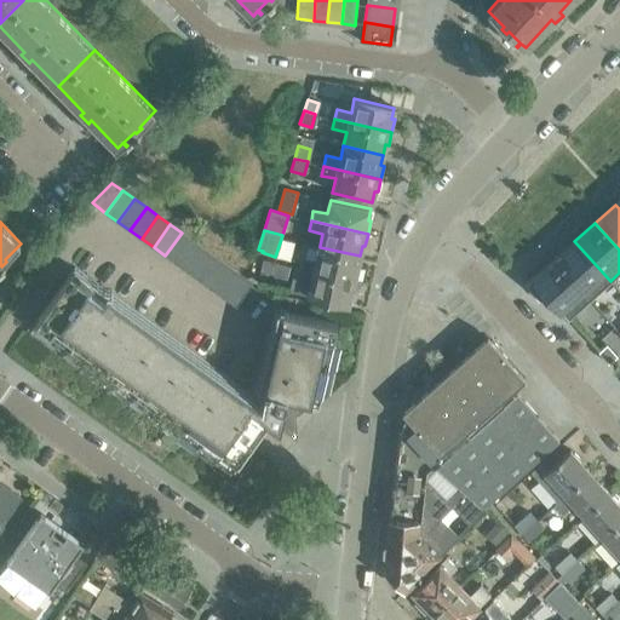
[(165,256),(177,264),(194,241),(182,233),(165,256)]
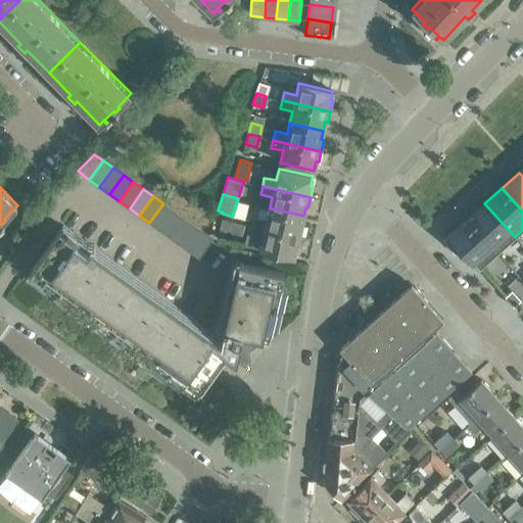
[(149,223),(159,230),(173,210),(163,203),(149,223)]
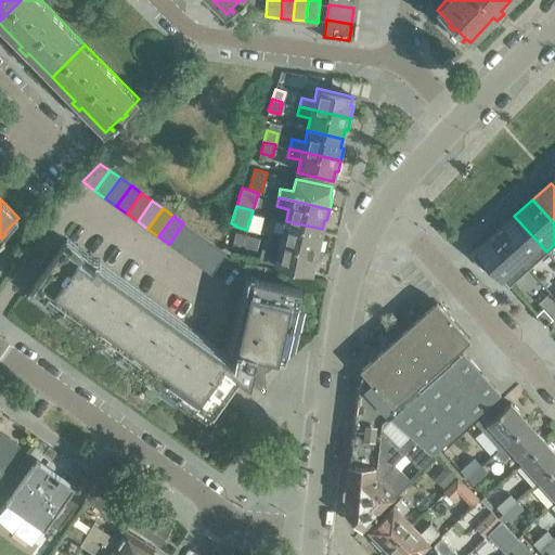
[(514,216),(495,232),(528,268),(546,252),(514,216)]
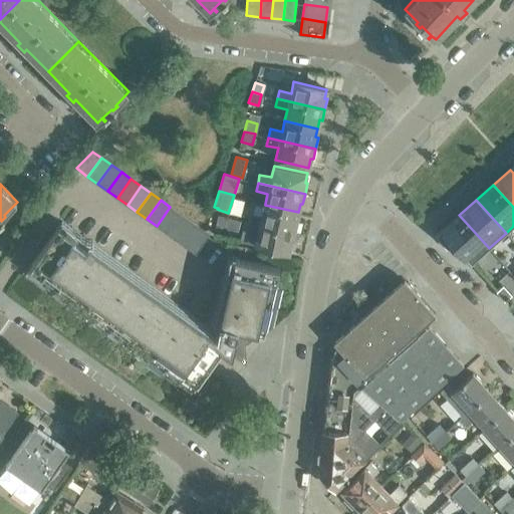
[(251,212),(249,221),(296,232),(298,222),(296,221),(298,212),(265,205),(265,204),(260,203),(258,214),(251,212)]
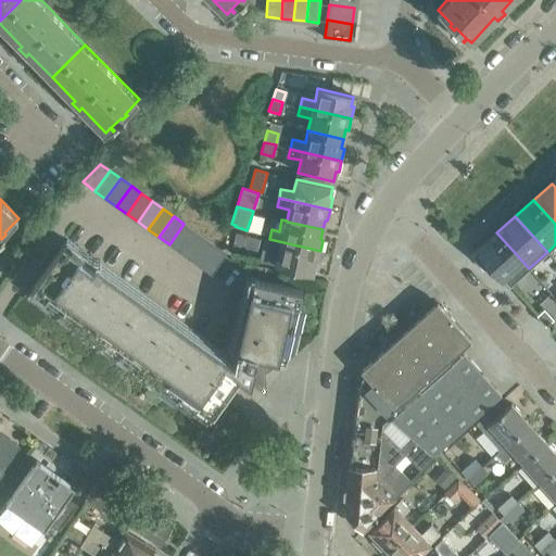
[(169,244),(180,252),(194,231),(184,224),(169,244)]
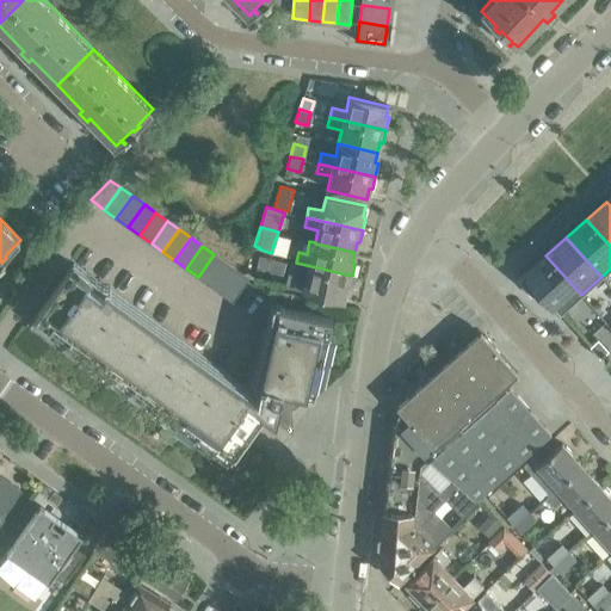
[(209,285),(226,263),(214,254),(198,277),(209,285)]
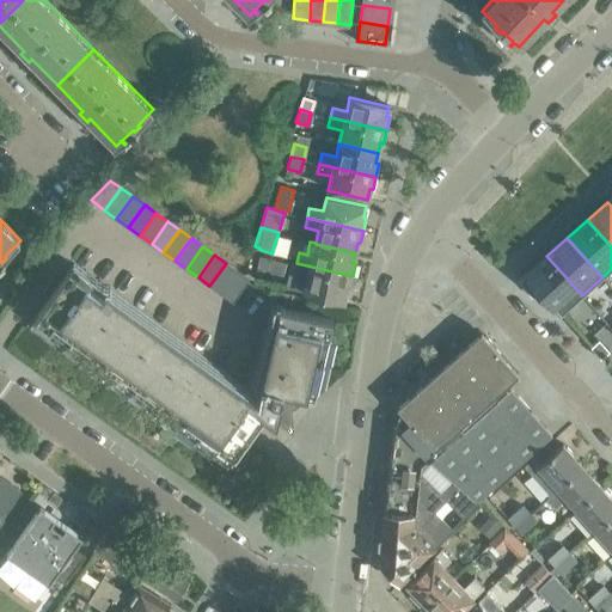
[(257,267),(270,271),(274,259),(261,256),(257,267)]
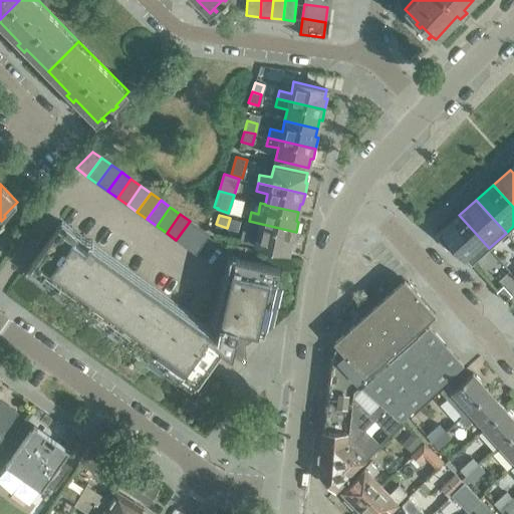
[(459,215),(436,236),(447,248),(452,243),(465,257),(471,264),(489,248),(459,215)]
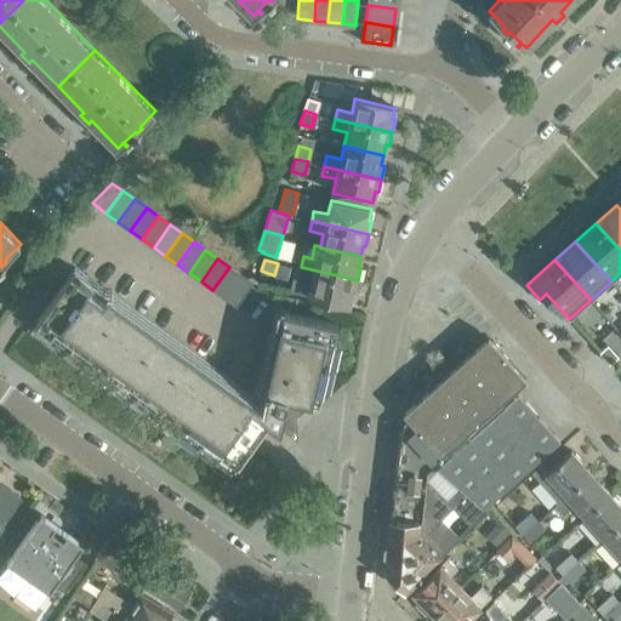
[(212,290),(224,298),(241,275),(229,267),(212,290)]
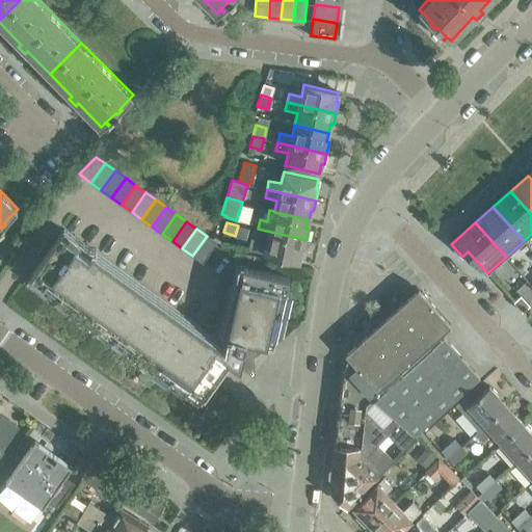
[(300,254),(302,254),(307,240),(258,229),(257,230),(255,229),(250,248),(265,253),(299,260),(300,254)]
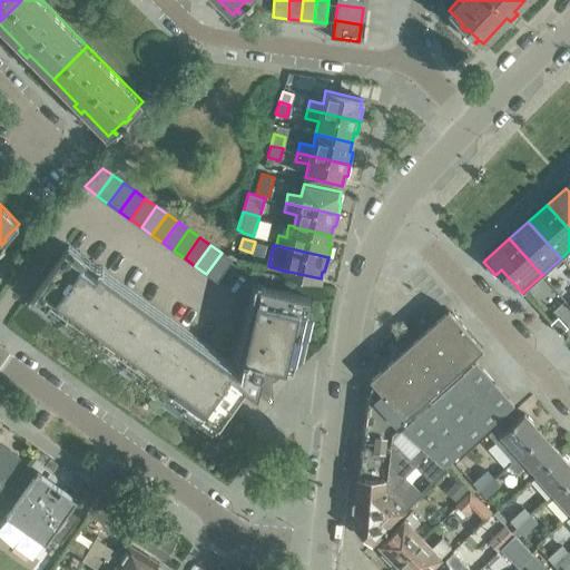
[(276,377),(277,376),(278,374),(279,372),(281,371),(281,366),(294,370),(311,297),(271,288),(252,284),(234,359),(242,364),(241,370),(239,369),(238,369),(68,246),(66,251),(65,249),(26,305),(209,438),(229,410),(247,384),(272,391),(271,380),(272,380),(274,379),(276,377)]
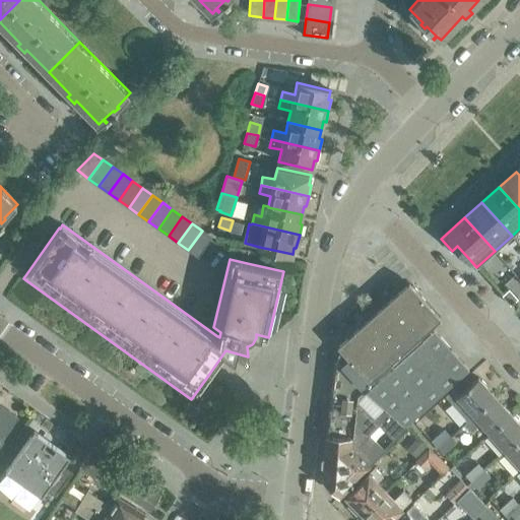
[(188,250),(198,257),(211,238),(202,231),(188,250)]
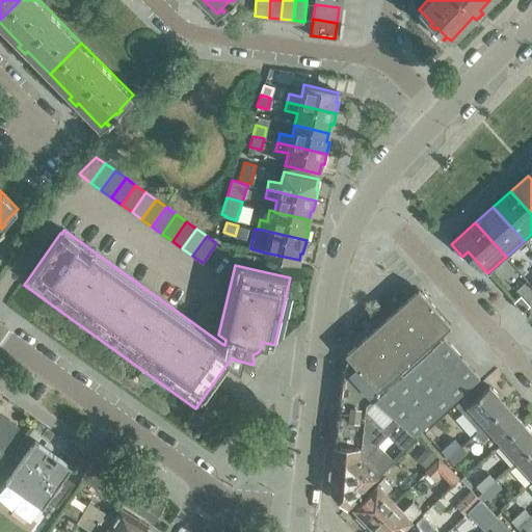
[(343,369),(343,374),(368,394),(373,399),(444,337),(441,334),(451,324),(419,288),(345,352),(348,356),(343,369)]
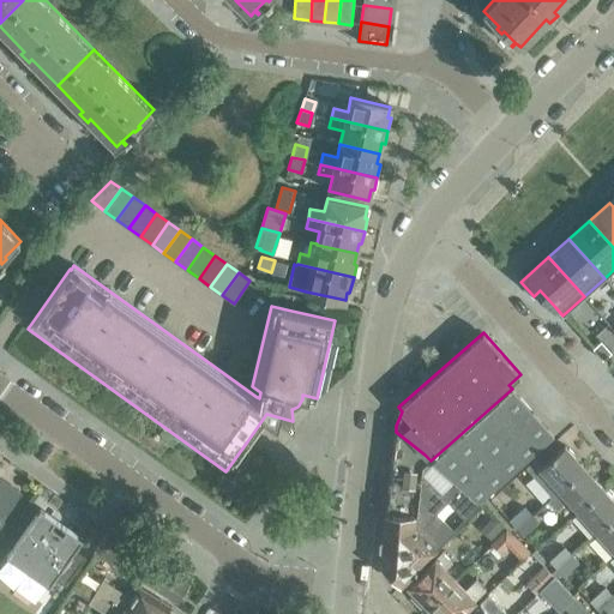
[(594,348),(593,349),(602,360),(603,360),(611,353),(601,341),(594,348)]
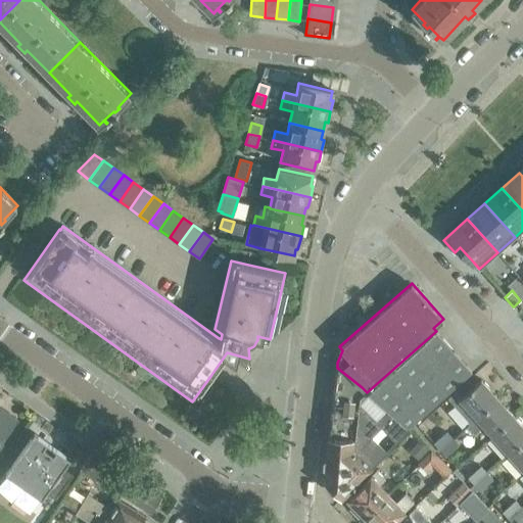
[(472,371),(436,331),(367,392),(408,428),(472,371)]
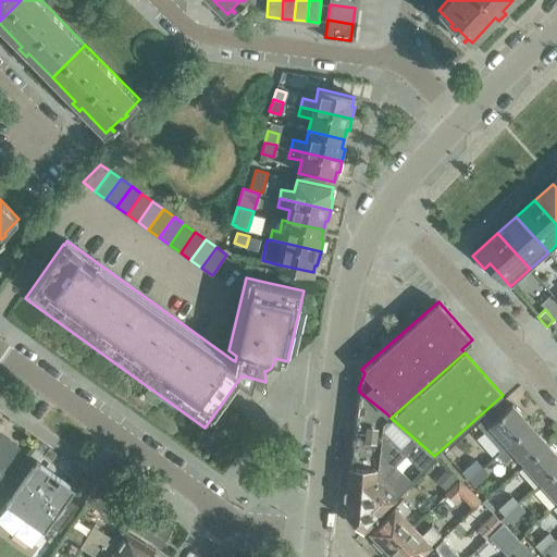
[(436,458),(434,456),(391,418),(385,412),(359,392),(349,466),(346,514),(363,530),(436,458)]
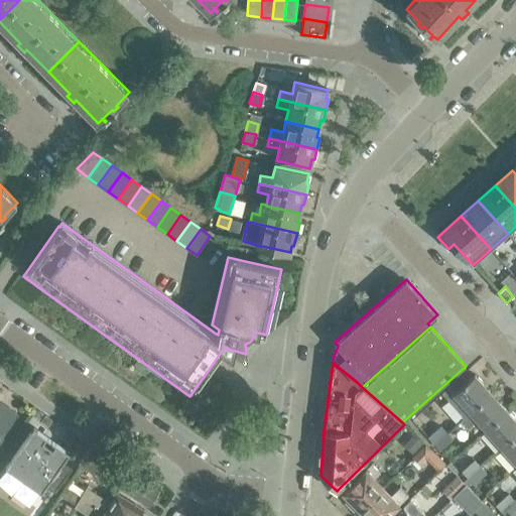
[(464,416),(491,392),(475,374),(467,381),(462,375),(442,392),(464,416)]
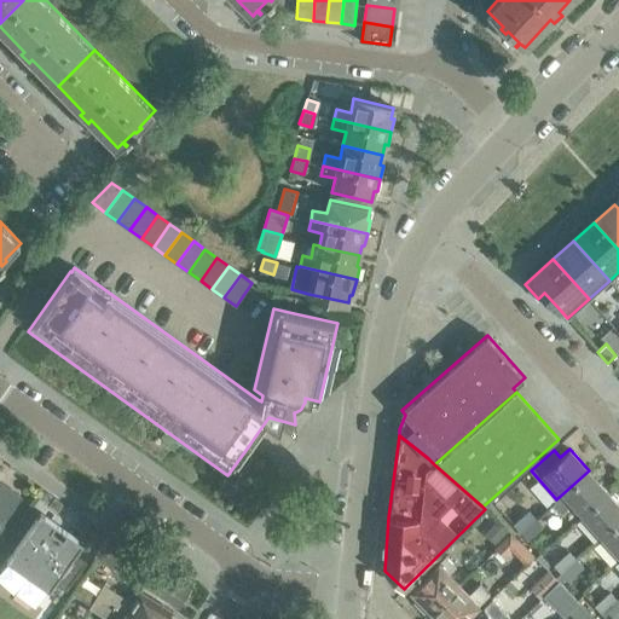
[(608,492),(589,470),(556,499),(553,503),(561,513),(572,503),(583,515),(608,492)]
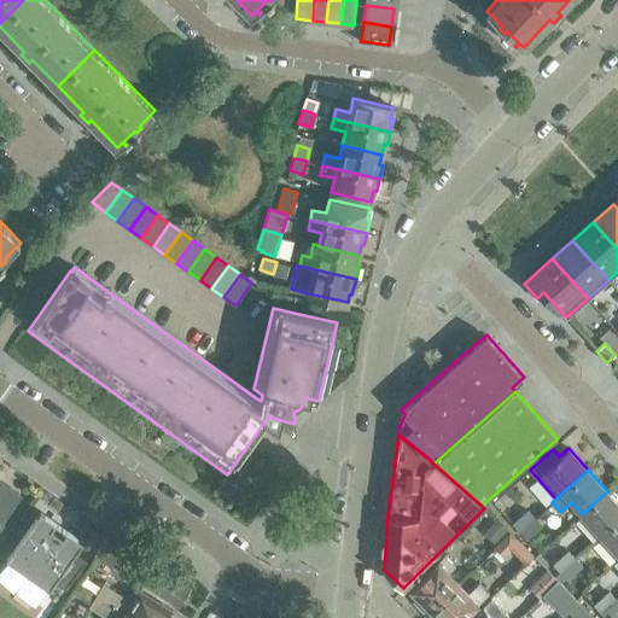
[(0,528),(4,524),(3,519),(19,495),(0,481),(0,528)]
